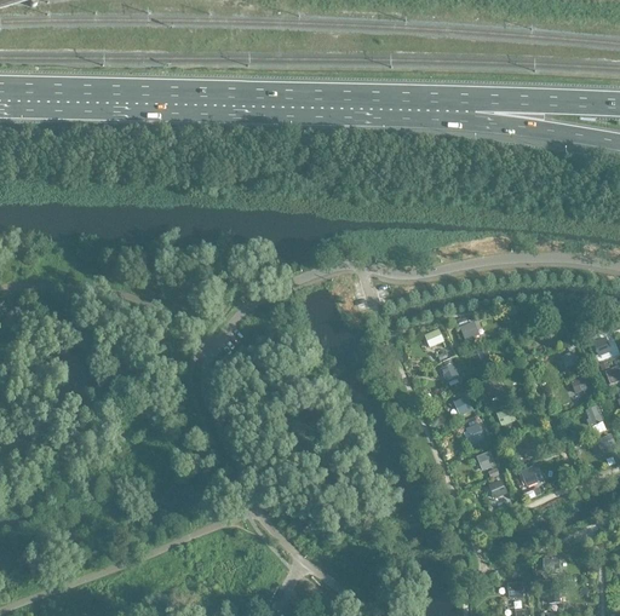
[(475,320),(460,326),(465,340),(480,334),(475,320)]
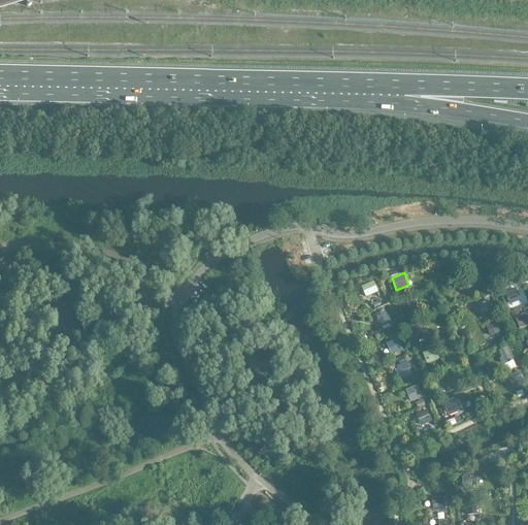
[(484,286),(479,272),(472,274),(479,288),(484,286)]
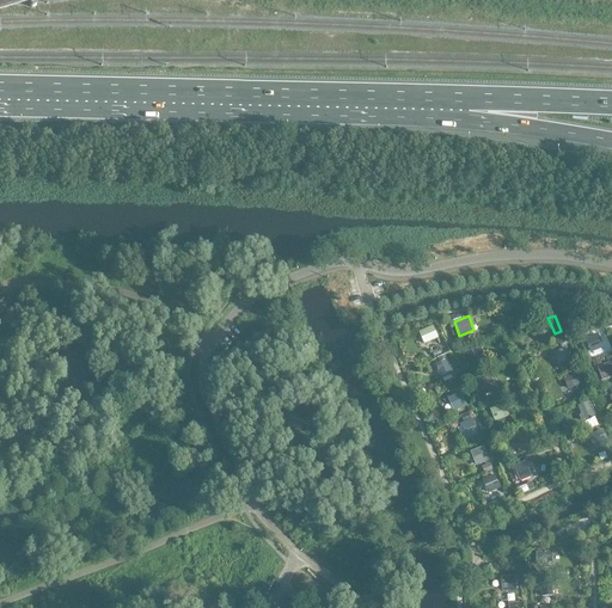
[(433,324),(418,330),(424,343),(439,336),(433,324)]
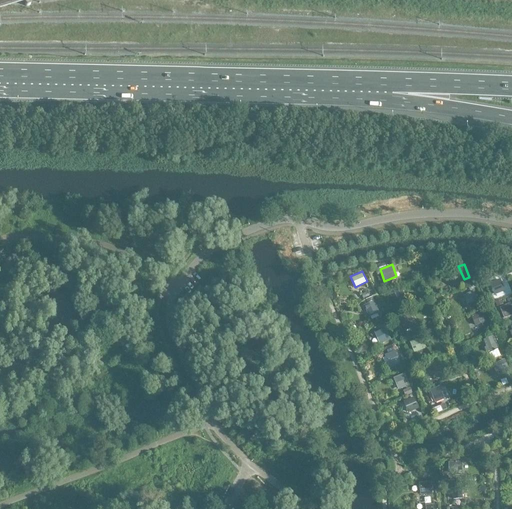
[(505,290),(500,277),(489,281),(495,294),(505,290)]
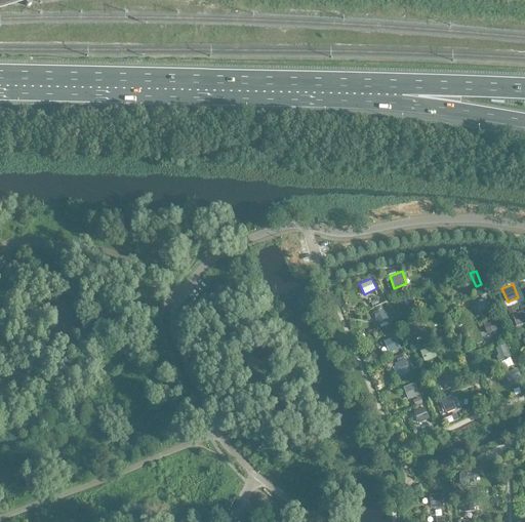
[(417,309),(411,294),(400,299),(405,313),(417,309)]
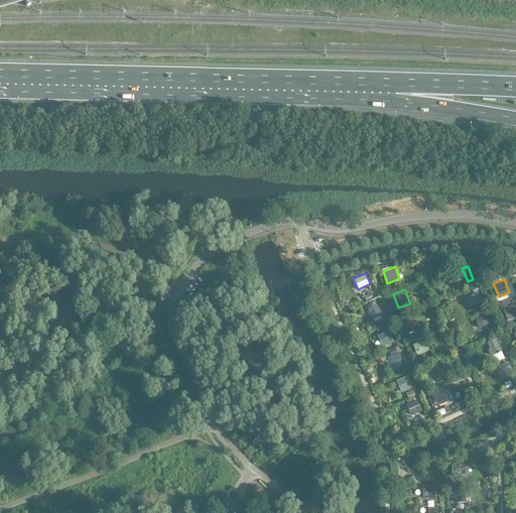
[(478,290),(467,295),(471,306),(483,301),(478,290)]
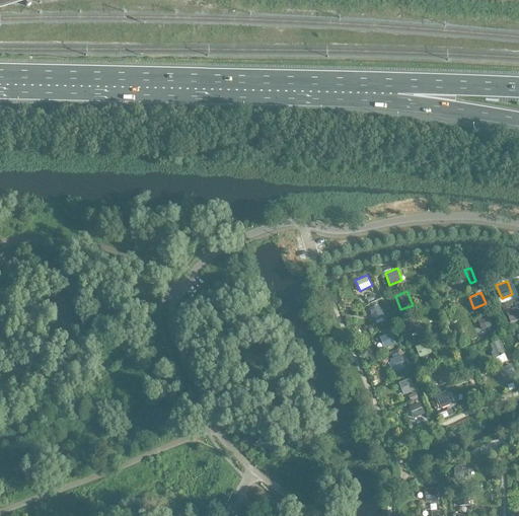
[(379,303),(369,308),(374,320),(384,316),(379,303)]
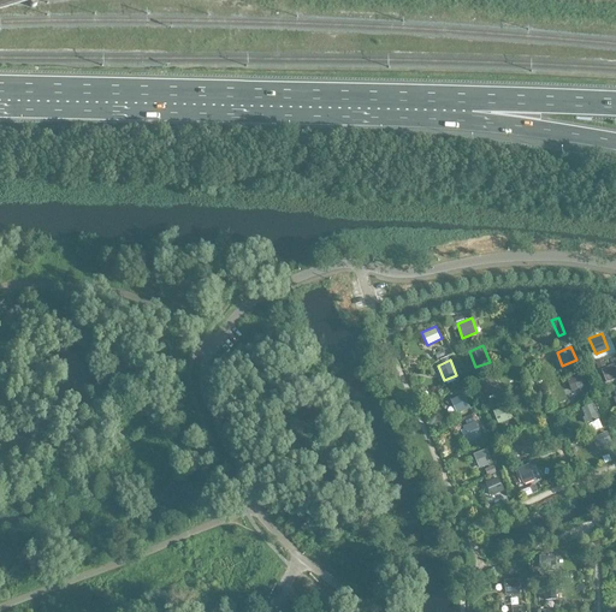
[(615,367),(614,362),(602,368),(606,381),(615,376),(615,367)]
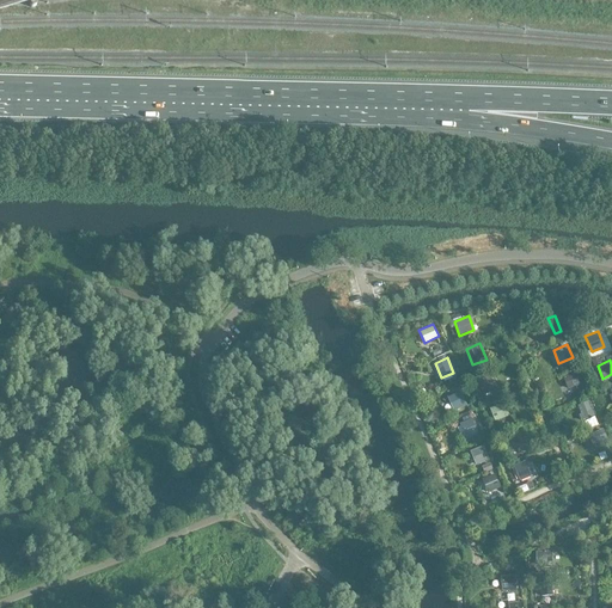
[(585,385),(579,370),(564,376),(569,388),(576,385),(577,387),(585,385)]
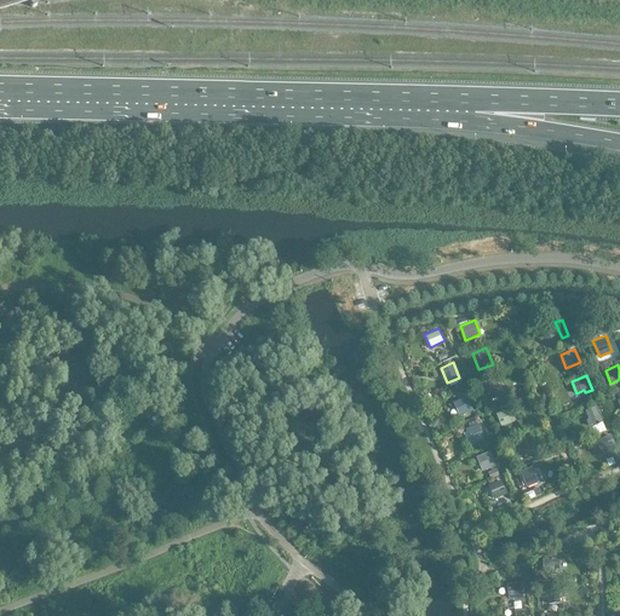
[(495,379),(483,384),(491,399),(503,395),(495,379)]
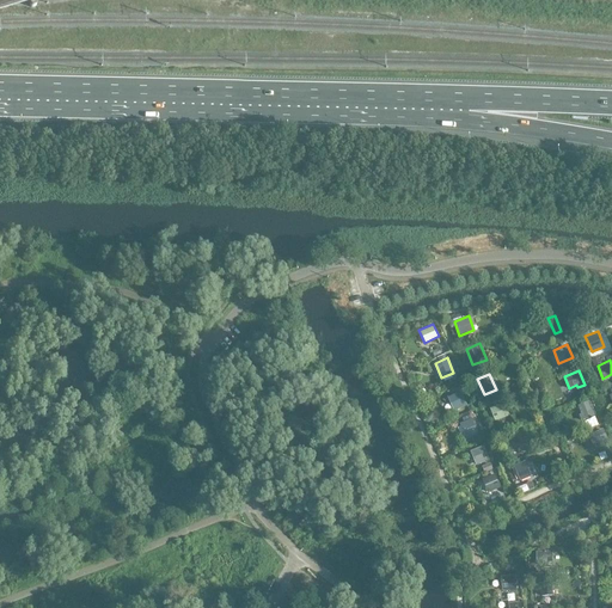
[(460,390),(447,395),(454,410),(466,404),(460,390)]
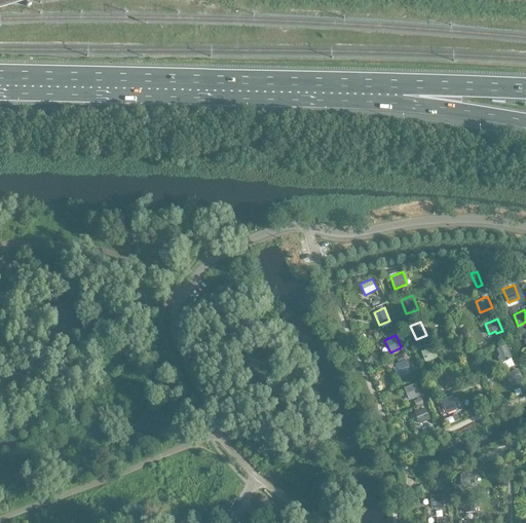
[(513,356),(508,343),(496,348),(499,355),(497,356),(499,362),(513,356)]
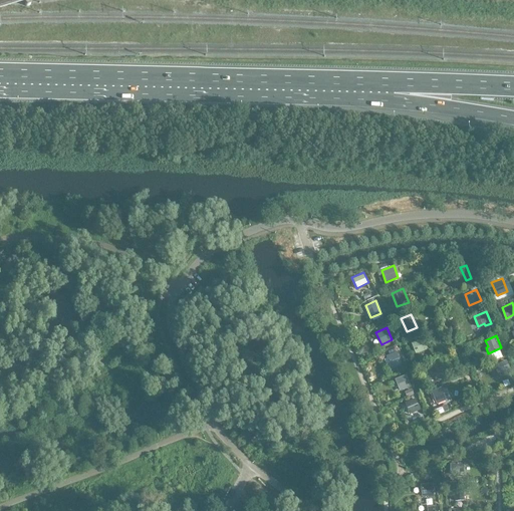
[(428,348),(424,336),(412,341),(416,353),(428,348)]
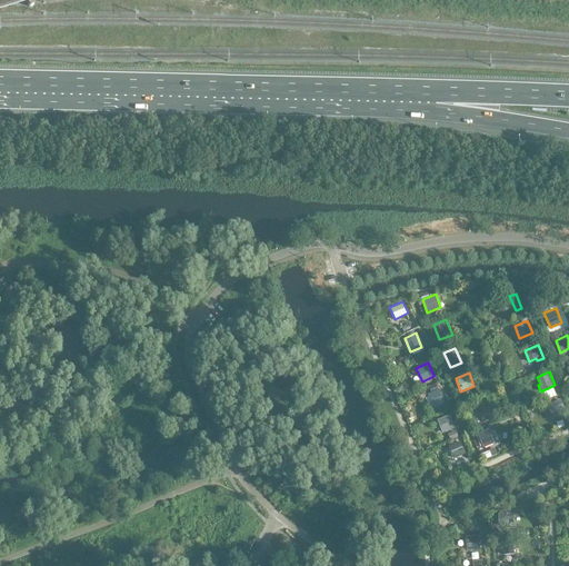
[(439,388),(427,393),(433,407),(445,403),(439,388)]
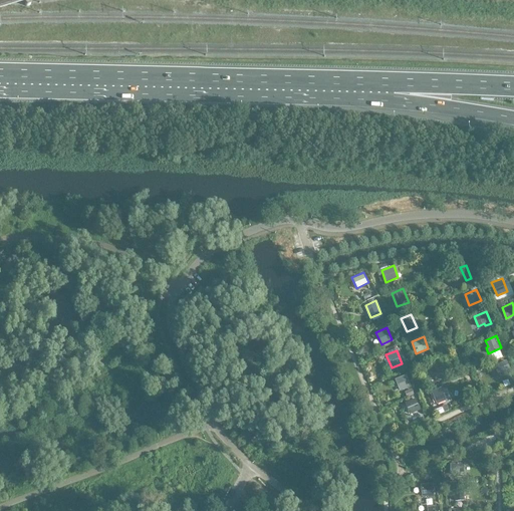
[(512,371),(507,359),(496,363),(498,368),(496,368),(500,376),(512,371)]
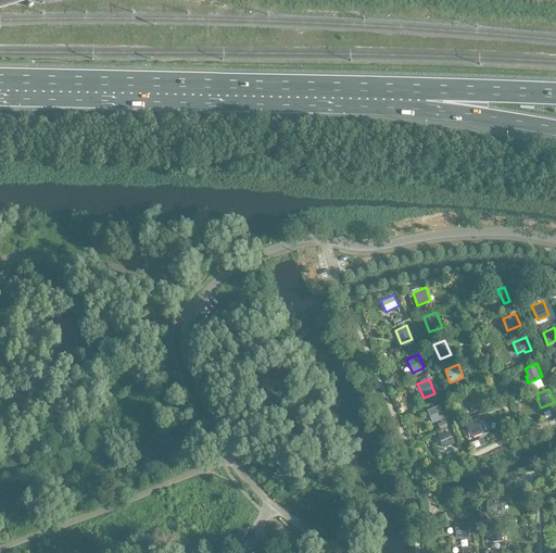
[(458,400),(464,411),(475,406),(469,396),(458,400)]
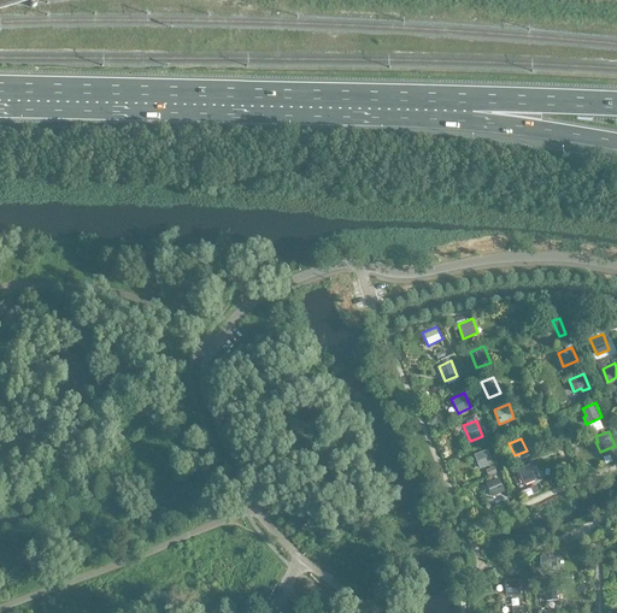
[(493,463),(487,448),(474,453),(480,467),(493,463)]
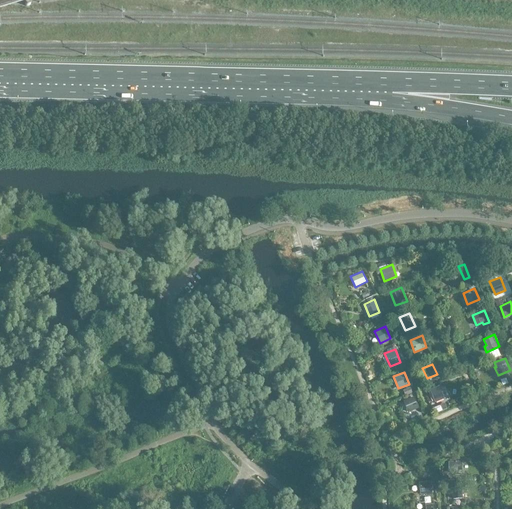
[(444,391),(441,384),(430,389),(435,401),(444,397),(442,392),(444,391)]
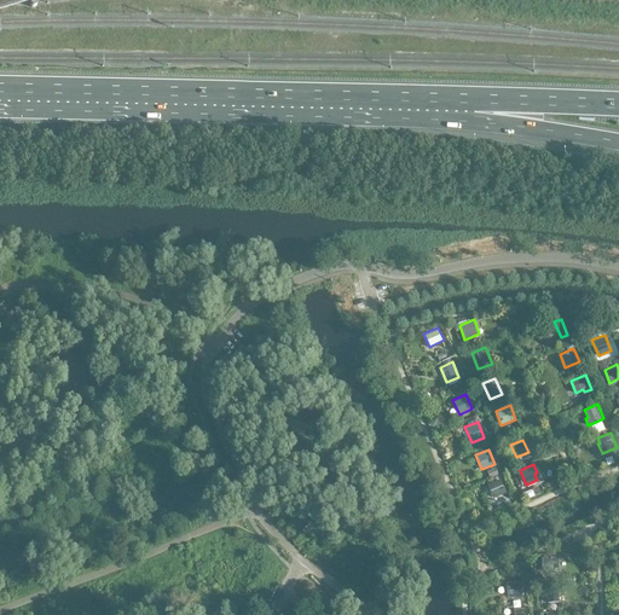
[(501,477),(487,483),(493,497),(507,492),(501,477)]
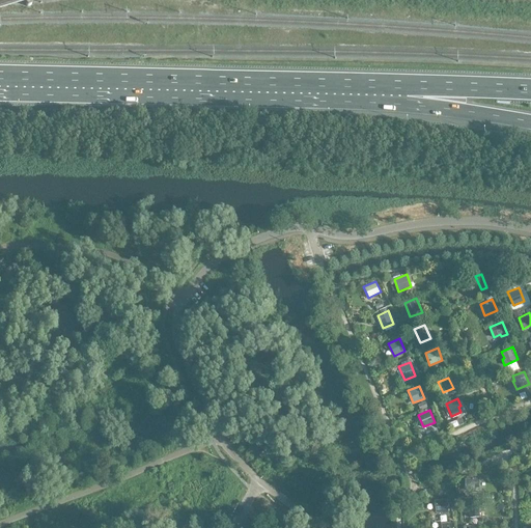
[(480,485),(479,474),(465,475),(466,487),(480,485)]
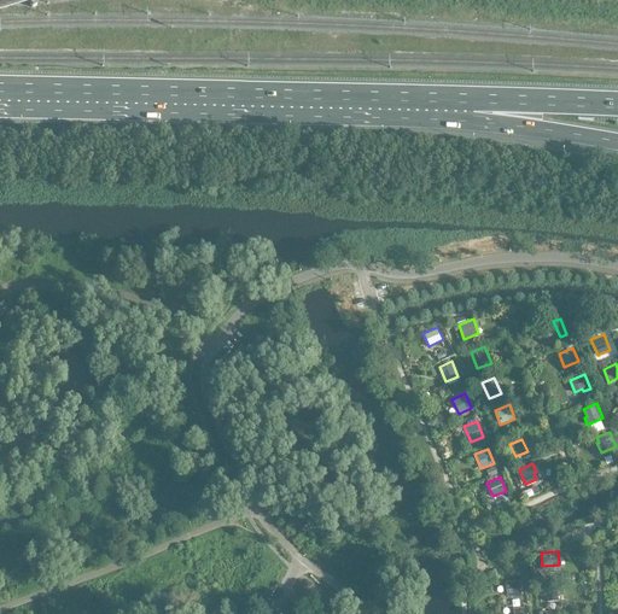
[(520,582),(520,577),(506,578),(507,594),(513,592),(514,595),(522,594),(522,589),(523,589),(522,582),(520,582)]
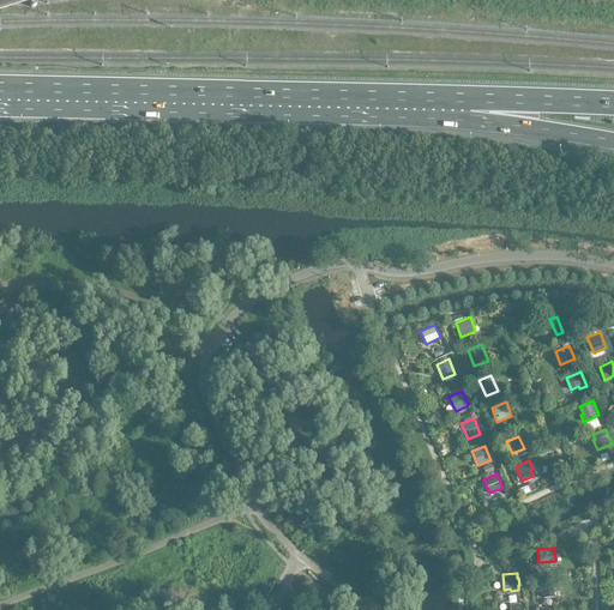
[(542,580),(543,595),(554,595),(553,579),(542,580)]
